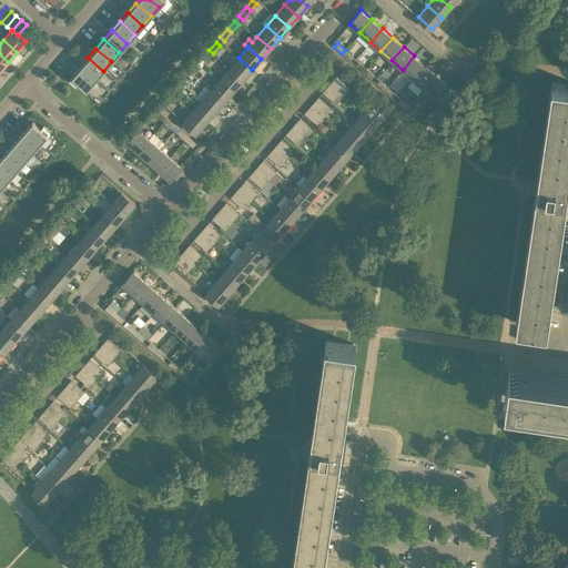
[(209,50),(202,58),(205,62),(213,53),(209,50)]
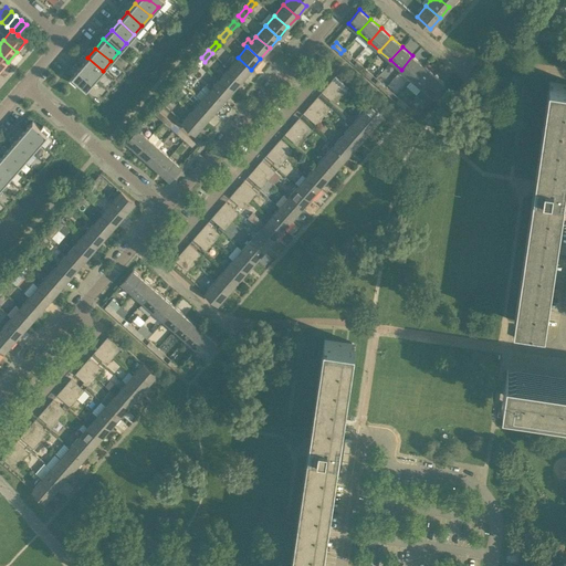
[(344,50),(341,53),(348,60),(352,56),(344,50)]
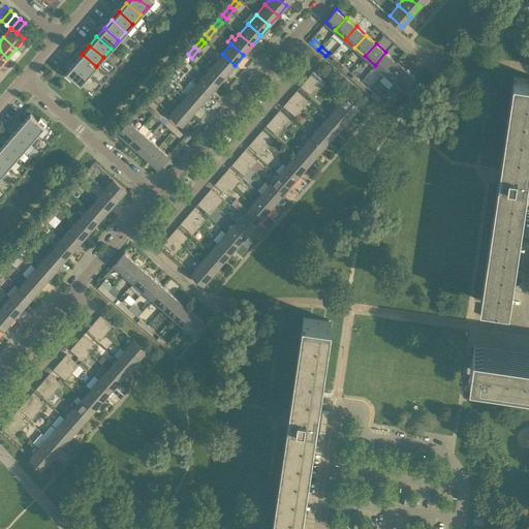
[(396,61),(385,52),(375,65),(384,73),(396,61)]
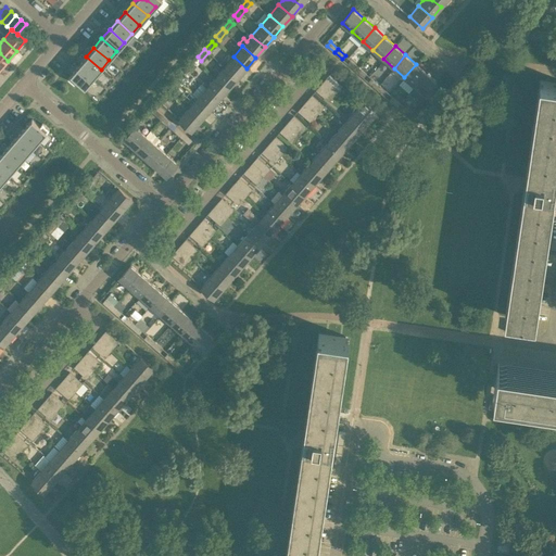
[(101,70),(86,57),(78,65),(92,78),(101,70)]
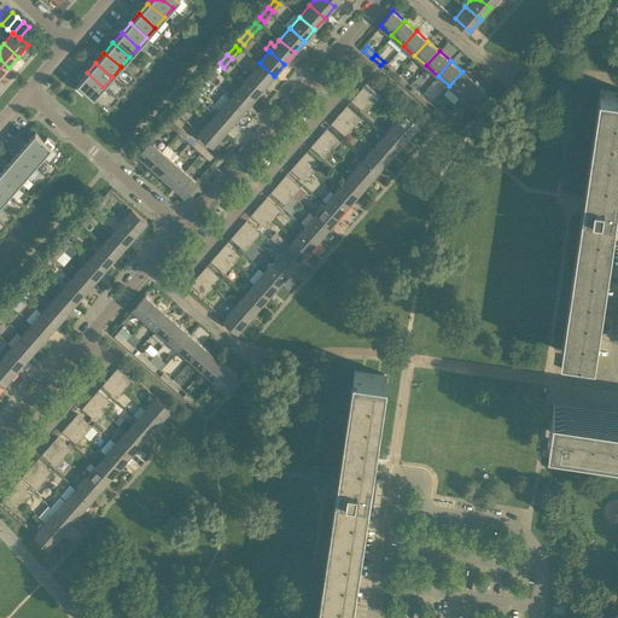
[(260,63),(250,74),(264,87),(274,76),(260,63)]
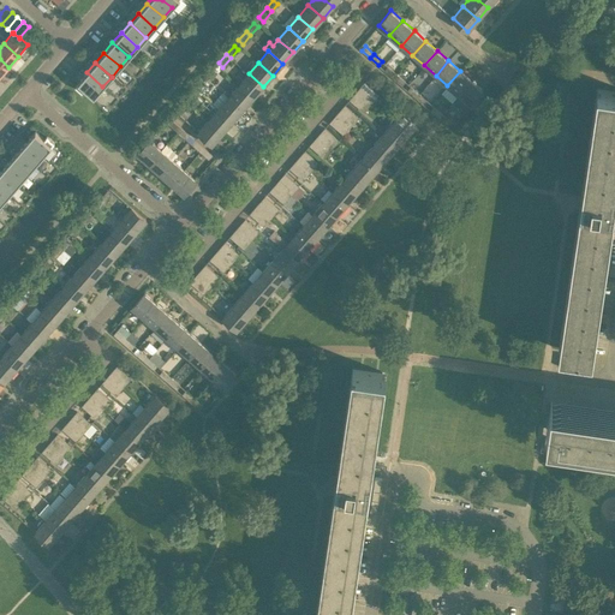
[(384,70),(393,78),(396,73),(388,66),(384,70)]
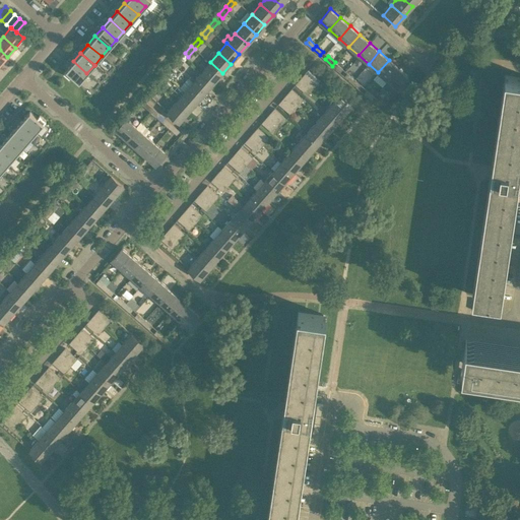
[(180,58),(174,65),(178,68),(184,61),(180,58)]
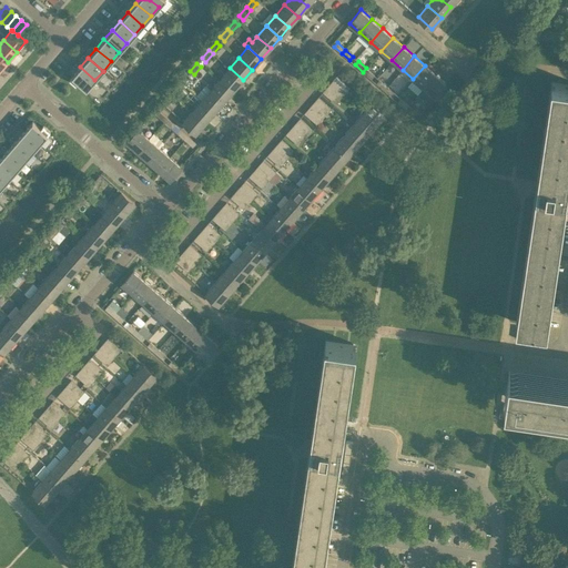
[(435,74),(425,66),(413,79),(424,88),(435,74)]
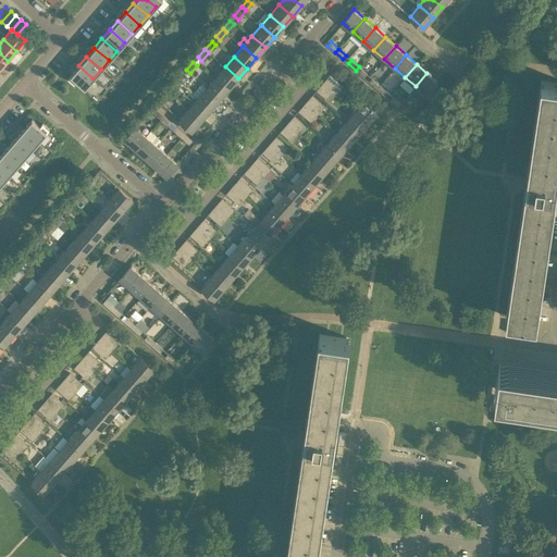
[(93,78),(78,65),(67,77),(74,83),(76,79),(85,87),(93,78)]
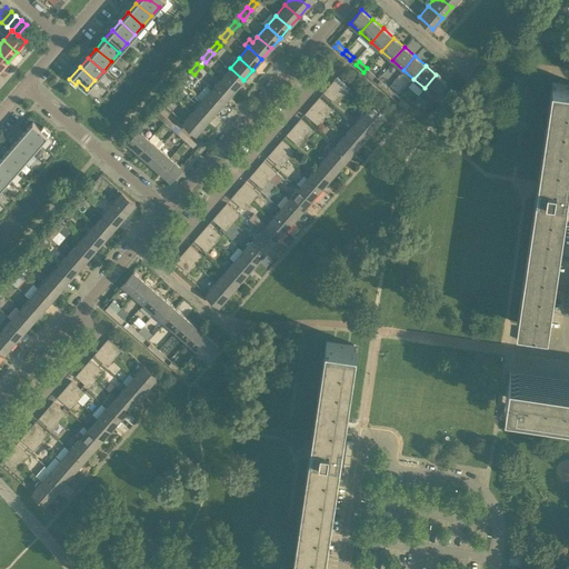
[(230,68),(220,79),(235,91),(243,80),(230,68)]
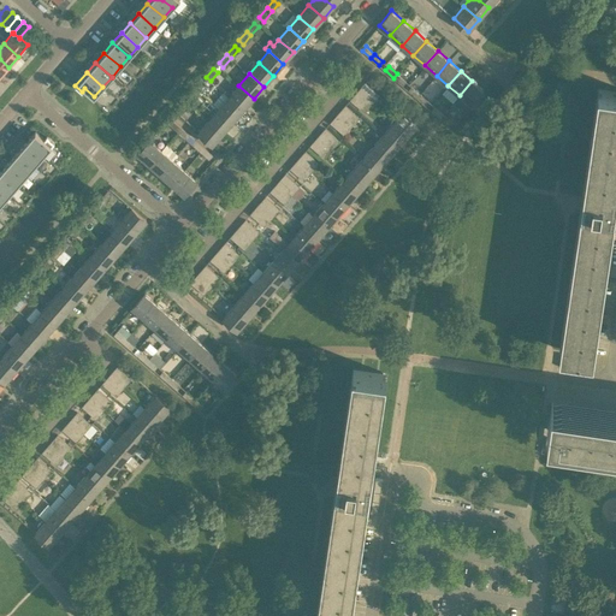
[(397,73),(394,78),(402,86),(406,82),(397,73)]
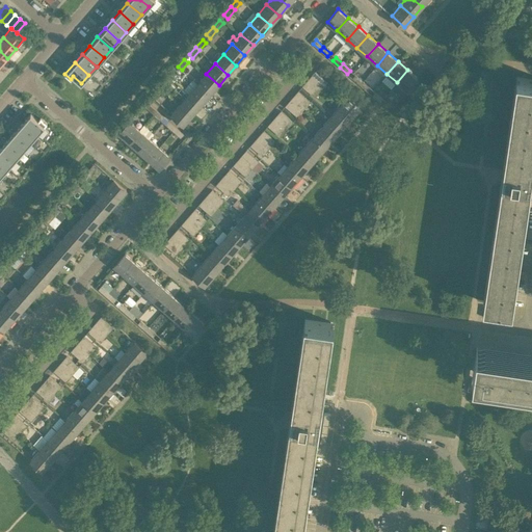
[(178,67),(171,74),(176,78),(182,70),(178,67)]
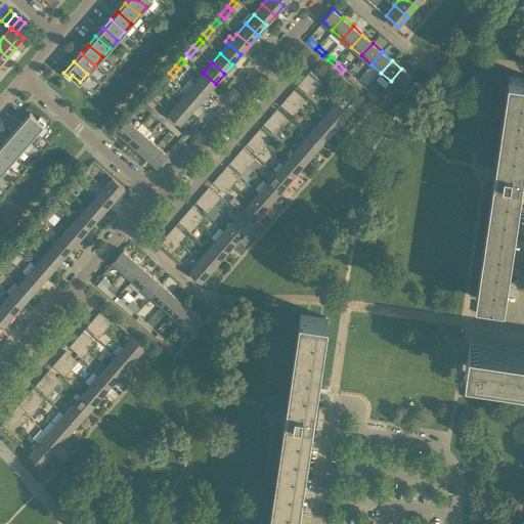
[(401,69),(391,81),(400,90),(411,78),(401,69)]
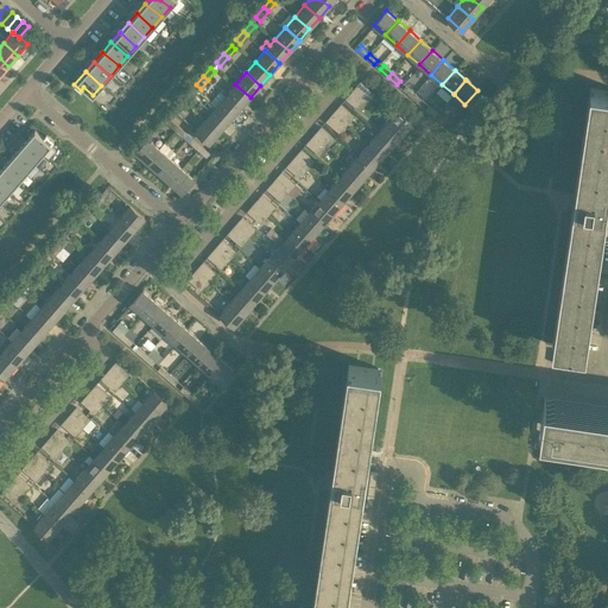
[(371,89),(360,81),(355,87),(365,95),(371,89)]
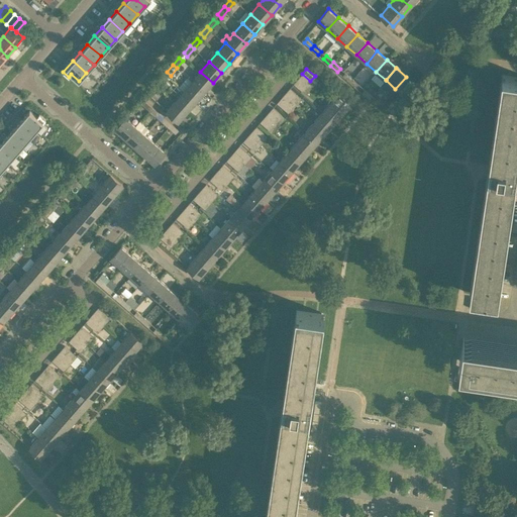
[(200,72),(192,81),(204,92),(213,83),(200,72)]
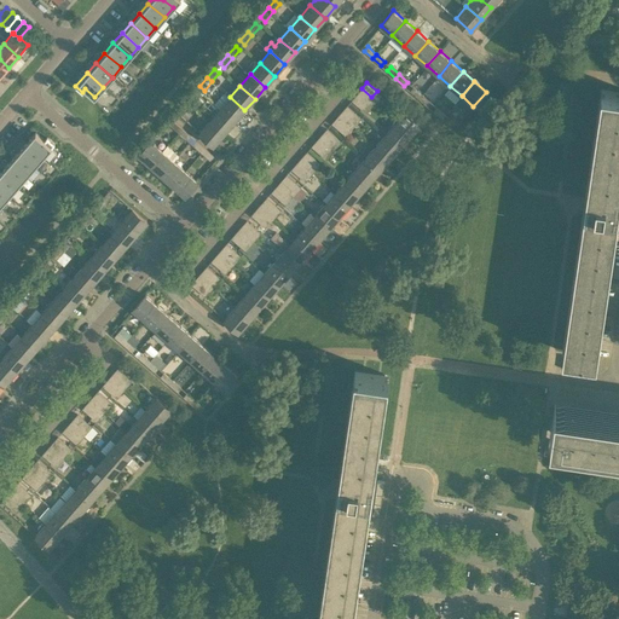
[(410,91),(418,98),(422,94),(414,87),(410,91)]
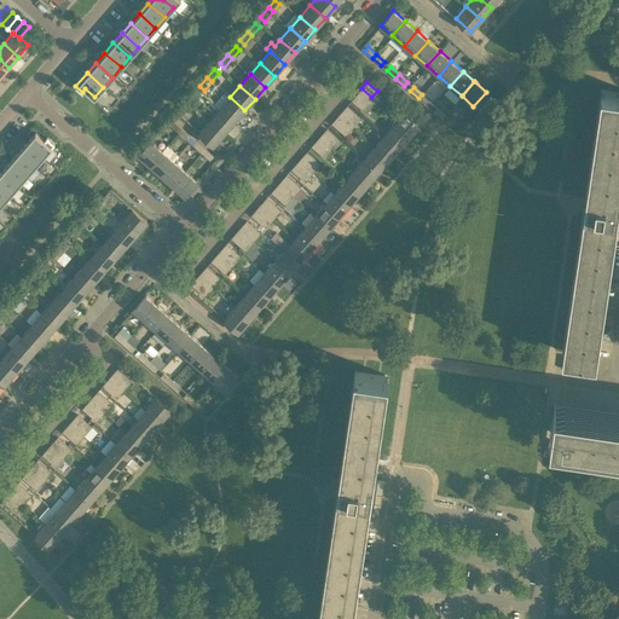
[(371,97),(362,88),(357,94),(366,103),(369,100),(371,97)]
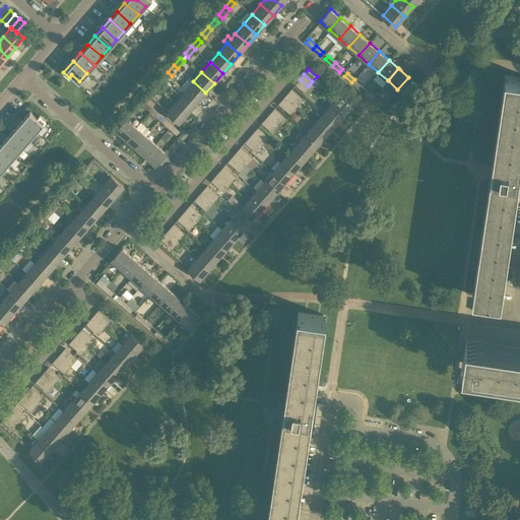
[(492,183),(474,296),(497,299),(501,299),(515,197),(516,194),(518,177),(519,177),(519,166),(519,165),(519,76),(514,76),(512,75),(508,75),(494,166),(492,183)]
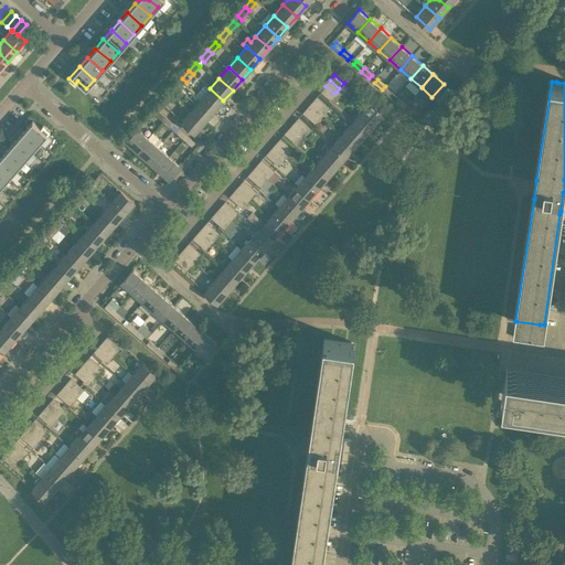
[(344,83),(339,88),(337,92),(341,95),(348,87),(344,83)]
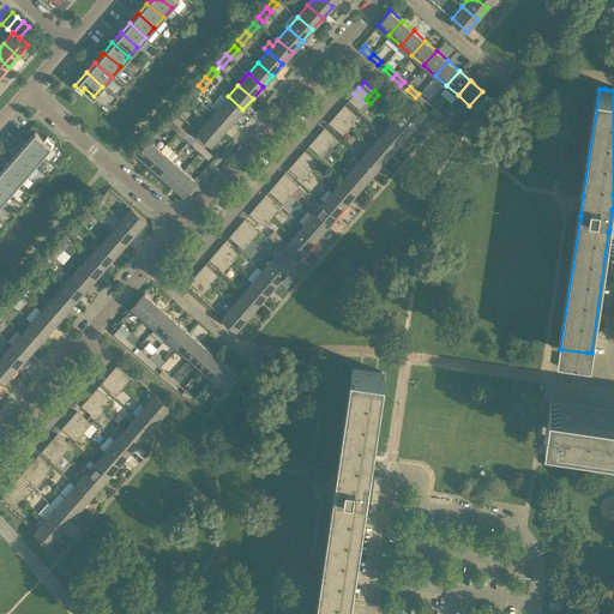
[(186,100),(190,103),(198,95),(193,91),(186,100)]
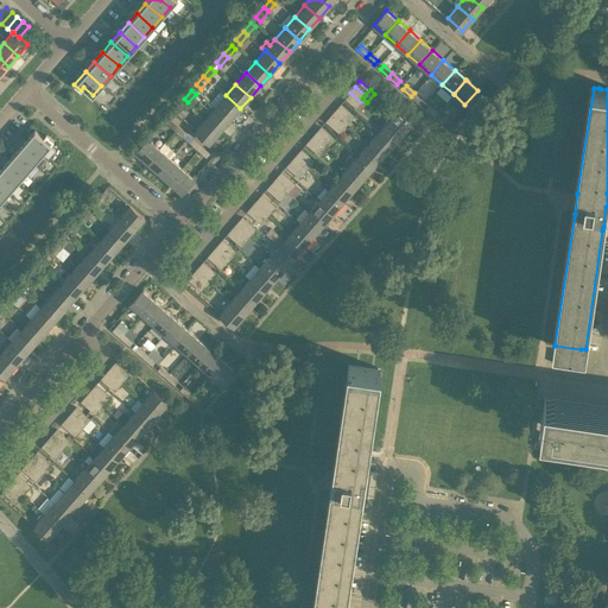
[(360,101),(350,93),(346,99),(355,107),(360,101)]
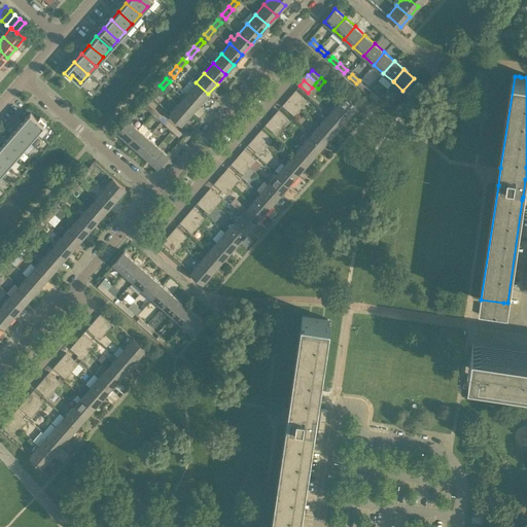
[(356,83),(363,91),(366,86),(359,80),(356,83)]
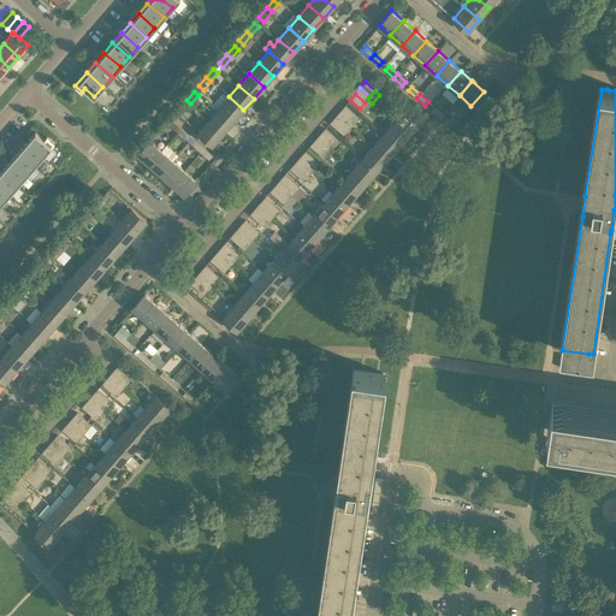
[(229,96),(219,108),(234,122),(243,110),(229,96)]
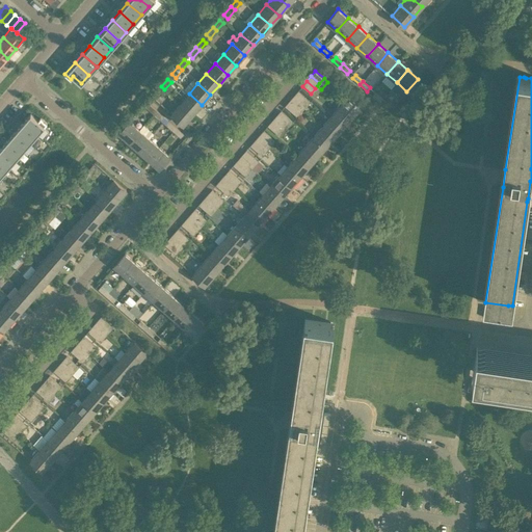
[(161,86),(155,95),(158,98),(164,89),(161,86)]
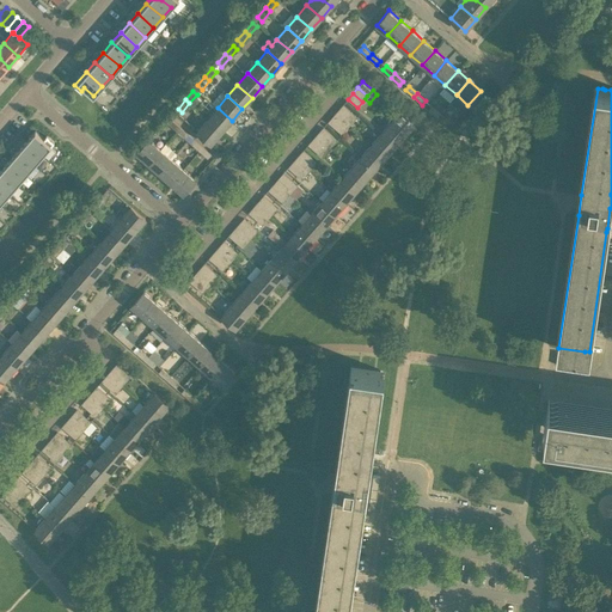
[(365,99),(362,102),(357,108),(362,111),(369,103),(365,99)]
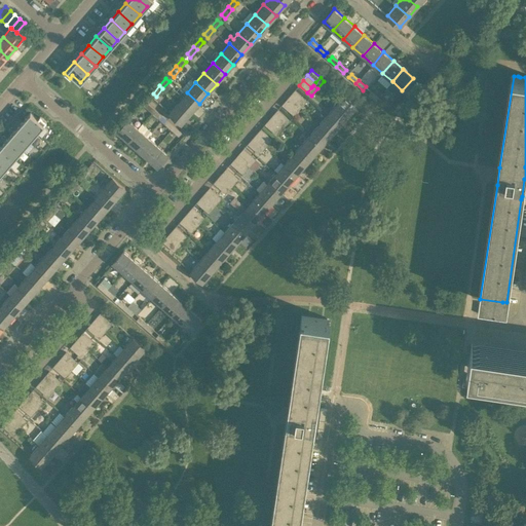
[(299,102),(303,97),(295,89),(291,95),(299,102)]
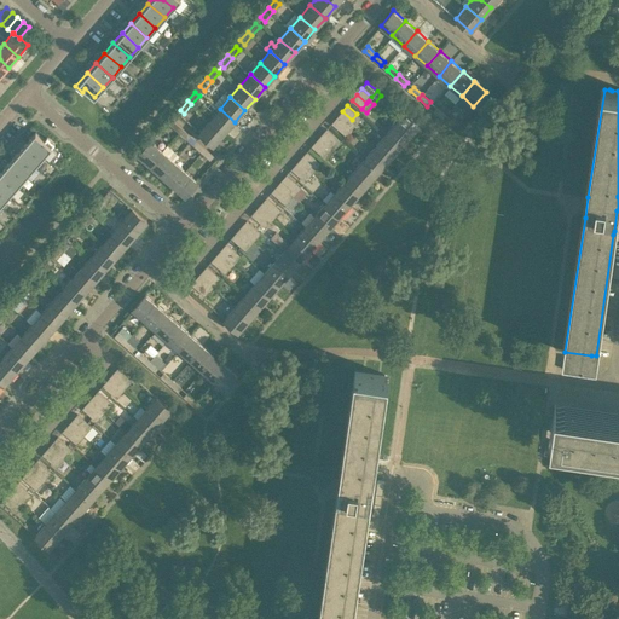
[(433,111),(441,119),(445,114),(437,106),(433,111)]
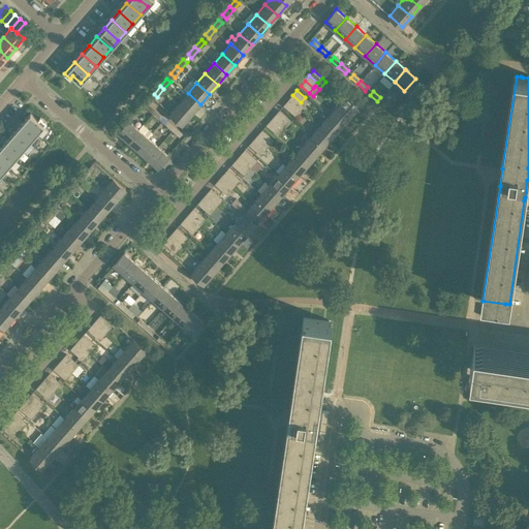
[(188,93),(179,102),(192,114),(200,104),(188,93)]
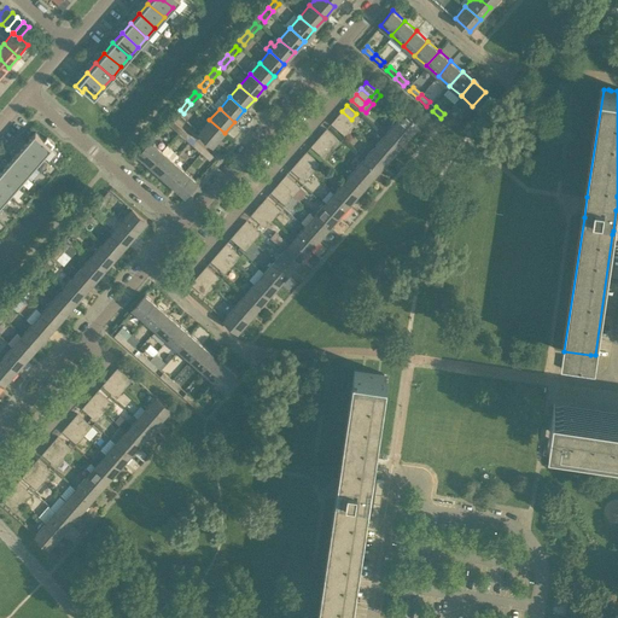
[(351,120),(342,111),(336,117),(347,126),(349,123),(351,120)]
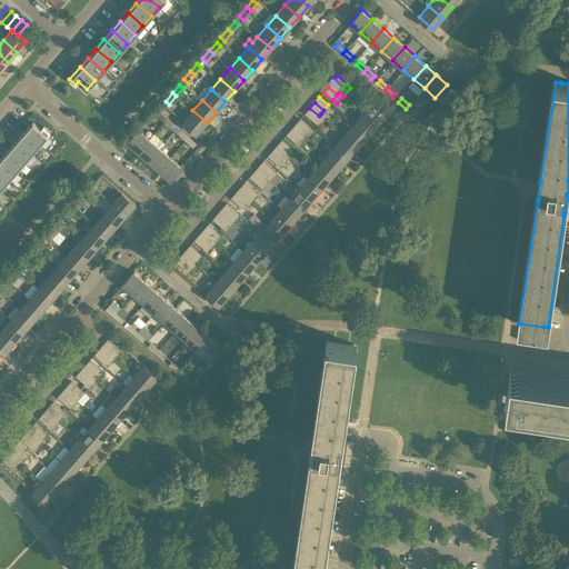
[(363,113),(377,126),(387,115),(372,102),(363,113)]
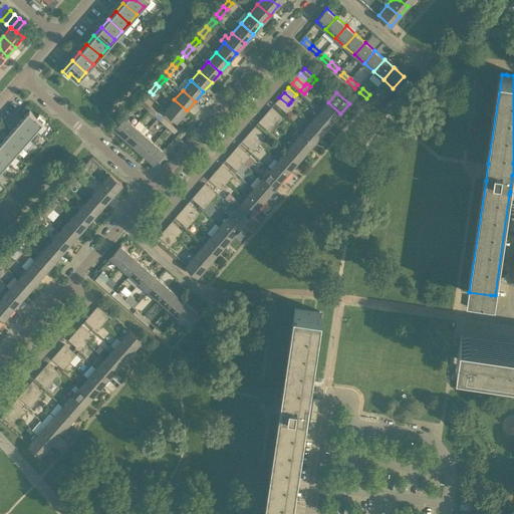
[(290,102),(293,105),(300,98),(296,94),(292,99),(290,102)]
